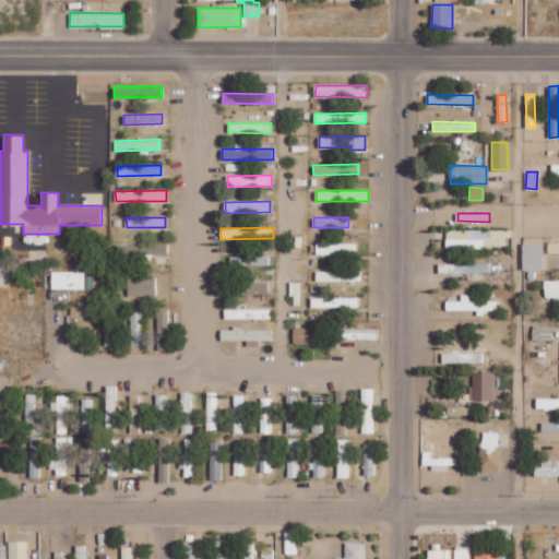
[(447,248),(506,249),(507,237),(512,237),(512,230),(447,229),(447,248)]
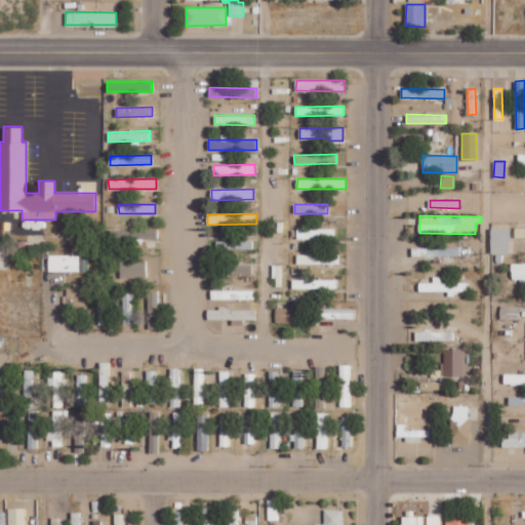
[(524,227),(515,227),(515,238),(524,238),(524,227)]
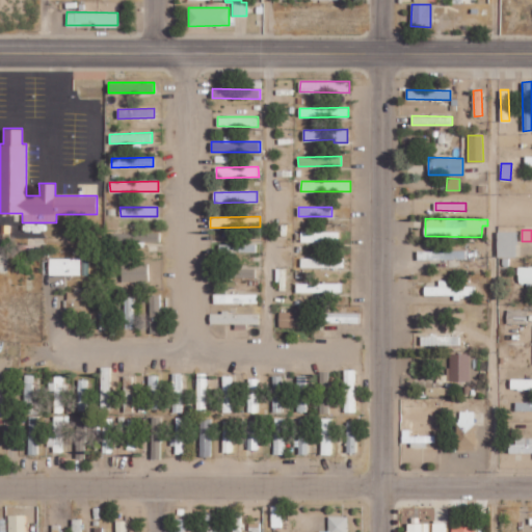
[(339,231),(300,232),(301,242),(321,242),(321,245),(339,245),(339,231)]
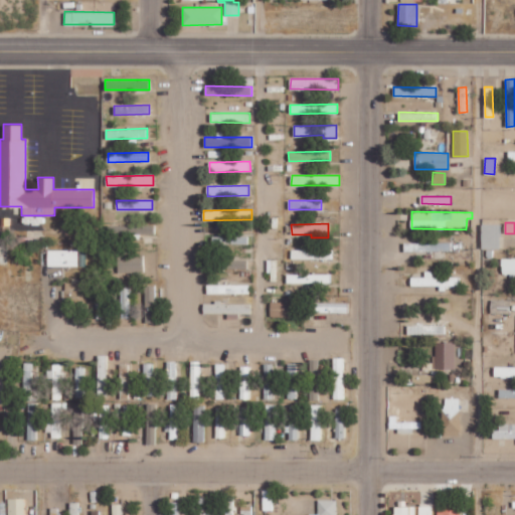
[(500,248),(501,223),(482,223),(481,248),(500,248)]
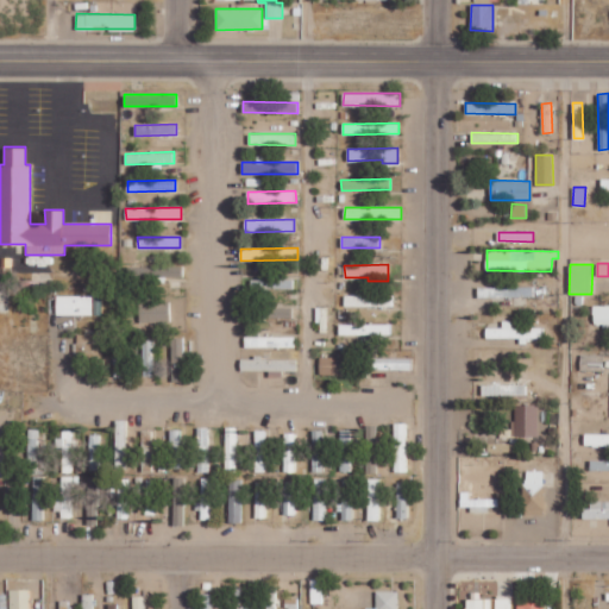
[(183,275),(183,265),(131,267),(131,276),(183,275)]
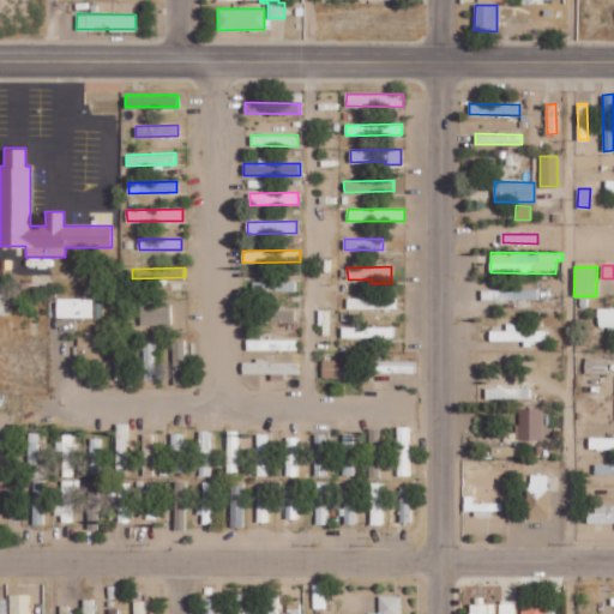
[(253,282),(253,292),(295,290),(295,281),(253,282)]
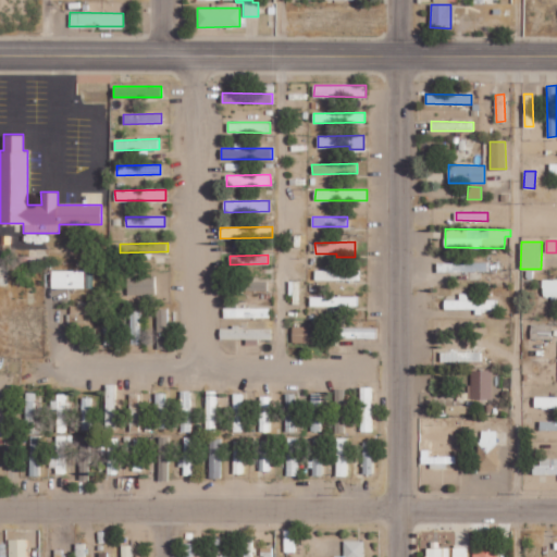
[(436,263),(436,273),(489,272),(489,262),(436,263)]
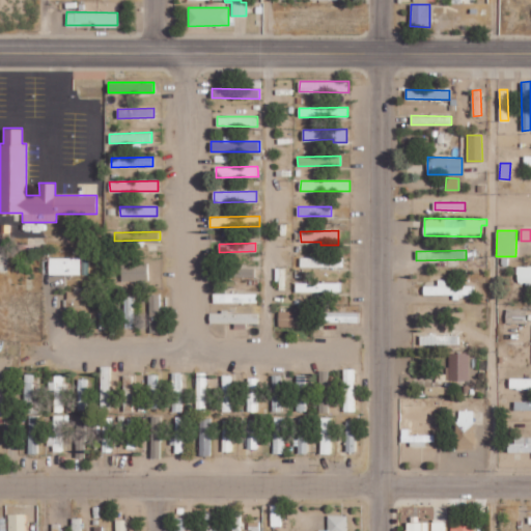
[(81,257),(49,257),(49,275),(81,274),(81,257)]
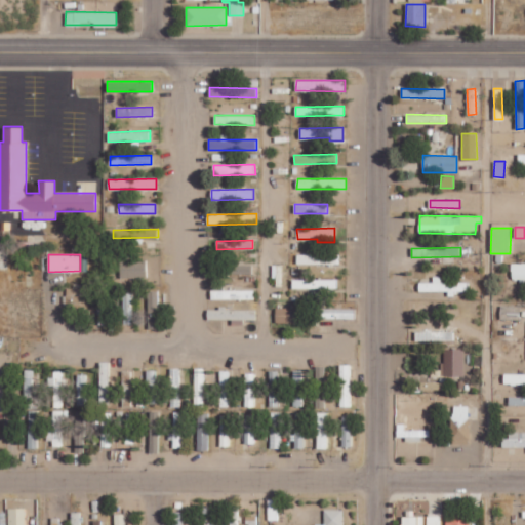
[(338,265),(338,254),(296,254),(296,264),(338,265)]
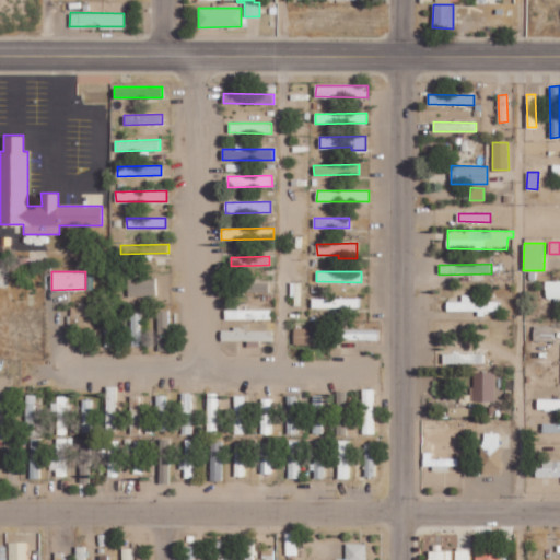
[(156,277),(128,277),(128,295),(156,295),(156,277)]
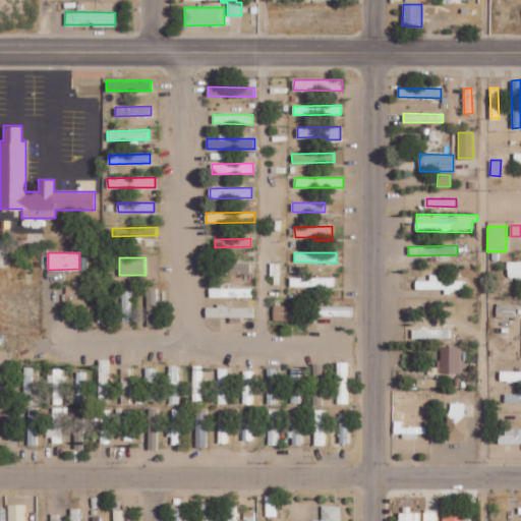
[(249,271),(249,261),(216,262),(216,272),(249,271)]
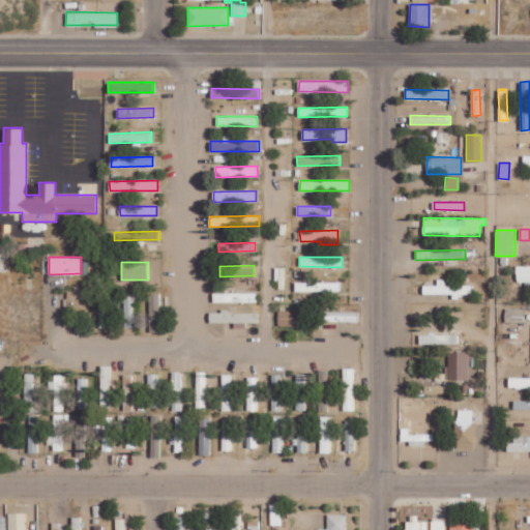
[(529,265),(517,266),(517,282),(525,282),(525,286),(529,286),(529,265)]
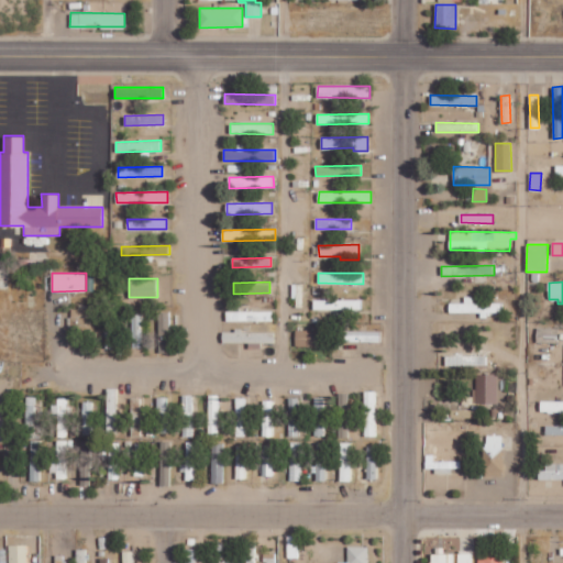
[(473,302),(473,296),(464,296),(464,302),(450,302),(449,313),(488,313),(488,312),(501,312),(501,302),(473,302)]
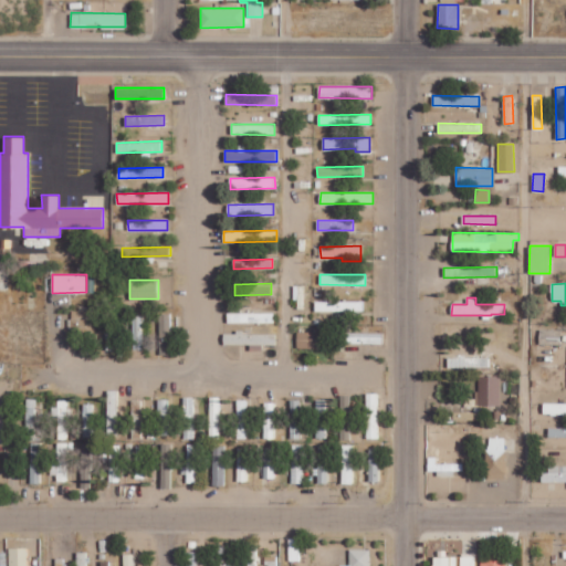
[(363,301),(315,301),(315,311),(364,311),(363,301)]
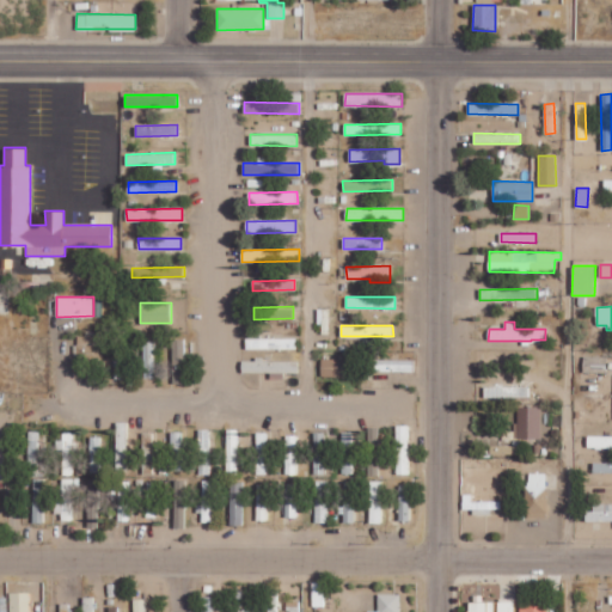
[(75,336),(77,371),(86,369),(86,361),(103,361),(102,335),(75,336)]
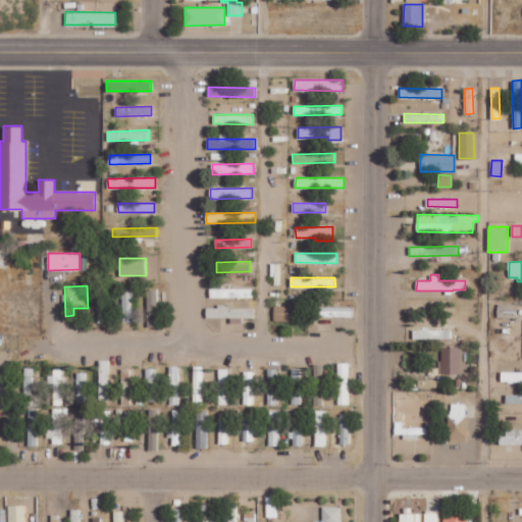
[(252,297),(252,288),(210,288),(210,297),(252,297)]
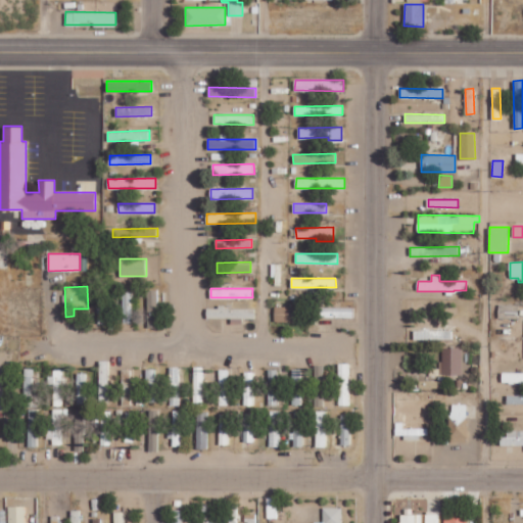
[(159,327),(158,289),(147,289),(148,327),(159,327)]
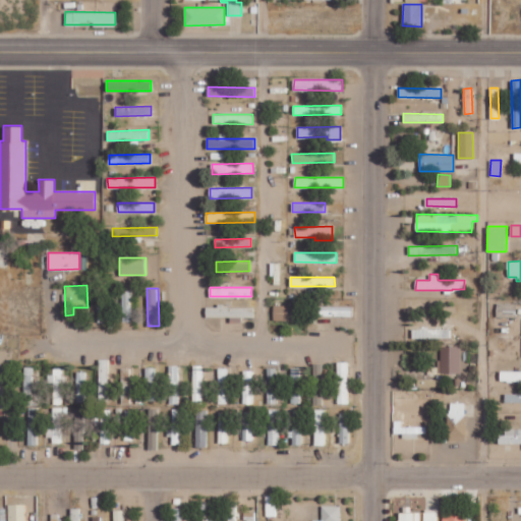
[(98,322),(107,322),(108,289),(98,289),(98,322)]
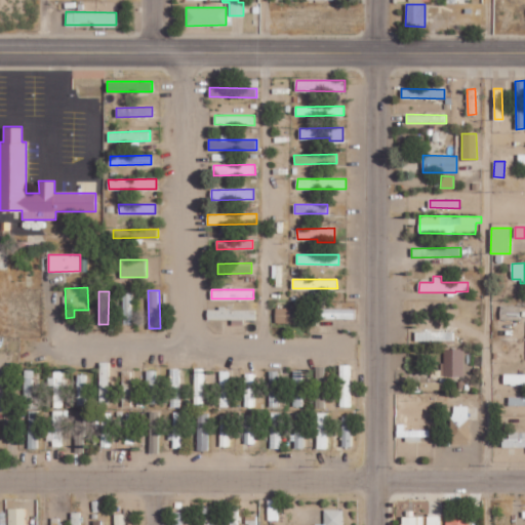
[(133,292),(122,292),(123,323),(133,323),(133,292)]
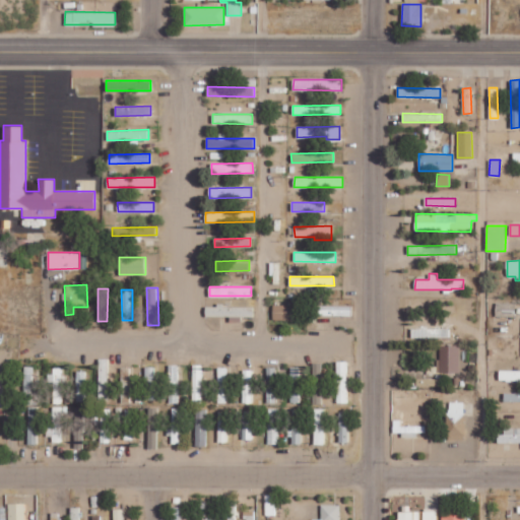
[(496,316),(515,316),(515,303),(496,303),(496,316)]
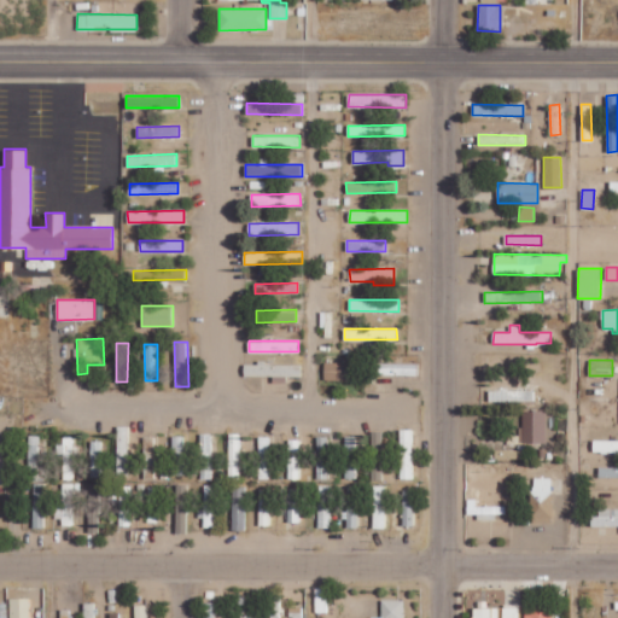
[(302,363),(244,362),(244,375),(302,377),(302,363)]
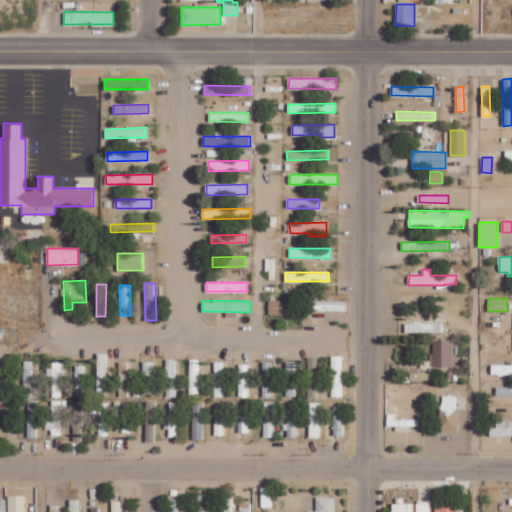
[(268,314),(298,314),(299,300),(269,300),(268,314)]
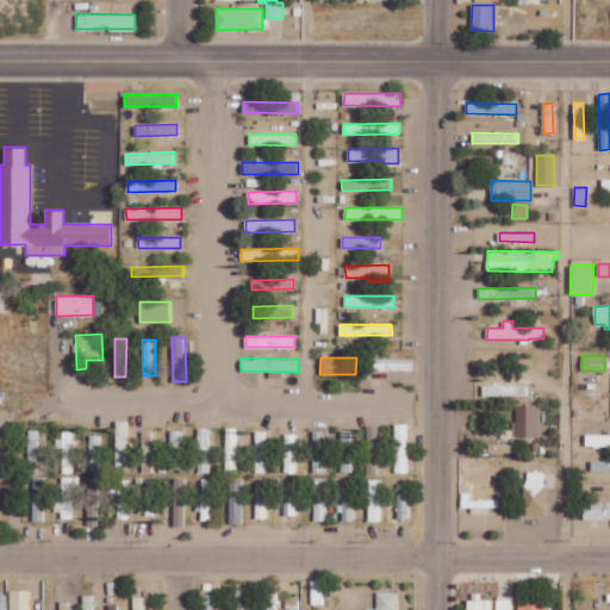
[(412,359),(366,358),(365,369),(412,371),(412,359)]
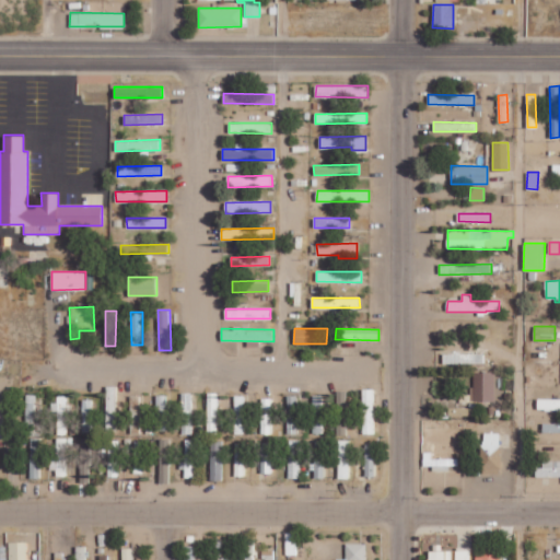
[(497,372),(474,372),(474,400),(496,401),(497,372)]
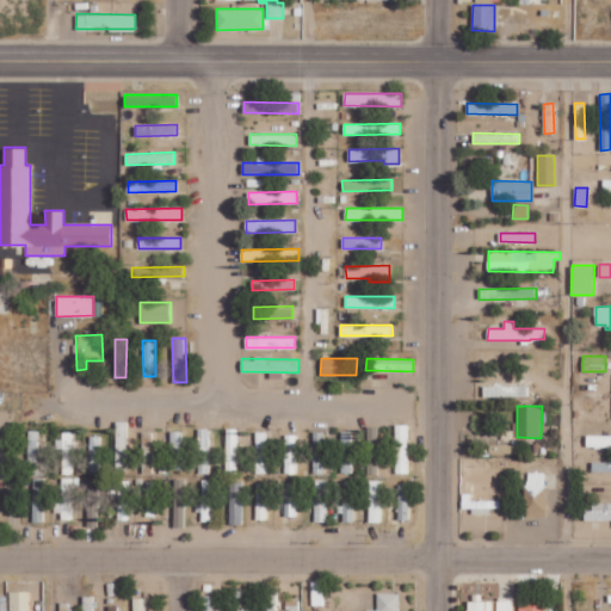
[(128,420),(116,421),(117,469),(128,469),(128,420)]
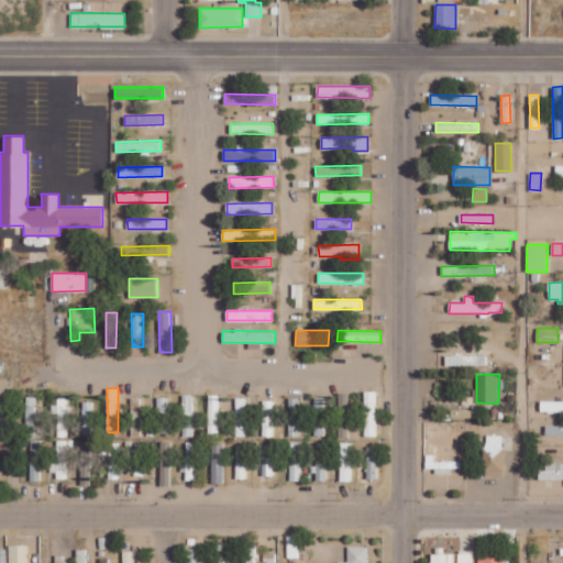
[(364,390),(365,437),(376,437),(375,390),(364,390)]
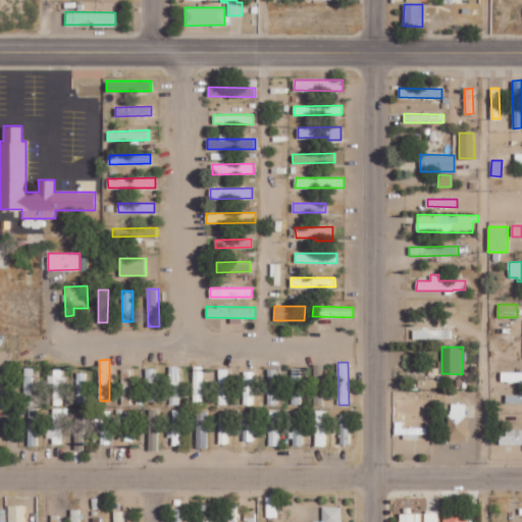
[(193,405),(203,405),(203,366),(194,365),(193,405)]
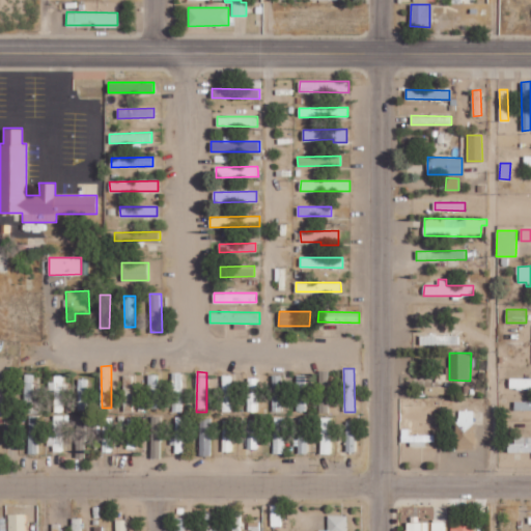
[(183,411),(183,372),(172,372),(173,411),(183,411)]
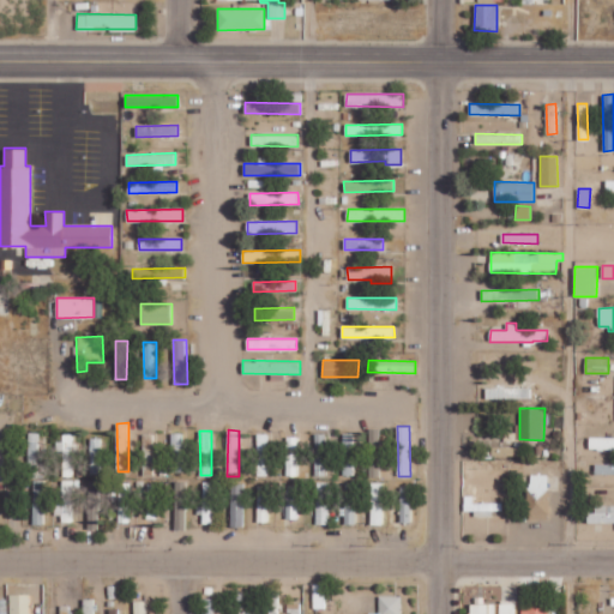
[(40,433),(29,432),(29,477),(38,477),(40,433)]
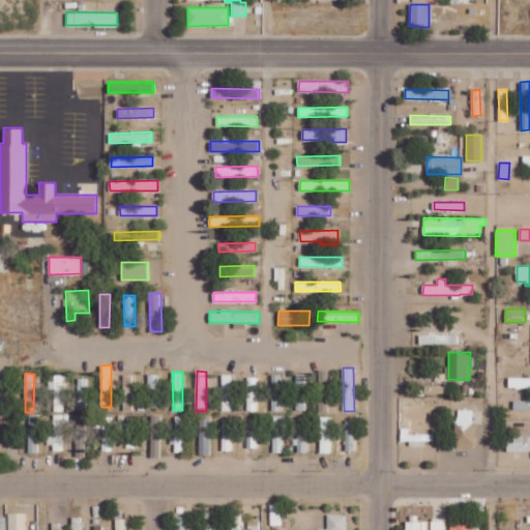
[(124,410),(134,410),(133,374),(123,375),(124,410)]
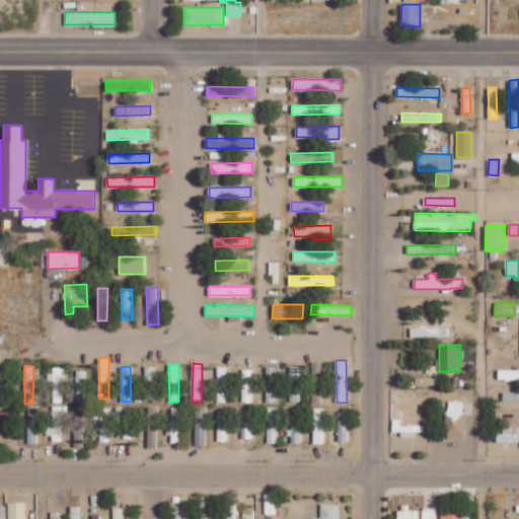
[(145,366),(145,398),(155,398),(155,366),(145,366)]
